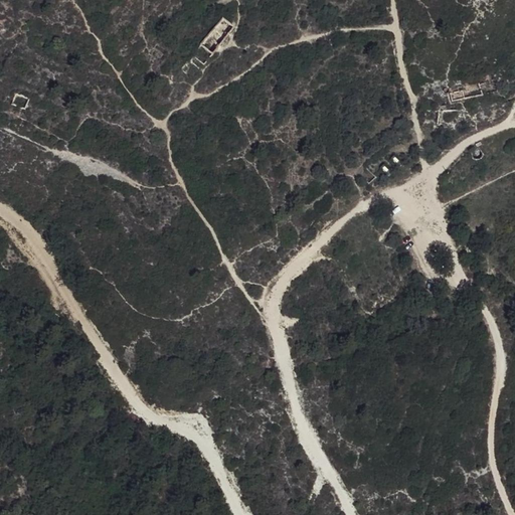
[(236,27),(225,17),(181,65),(187,70),(199,57),(204,61),(236,27)]
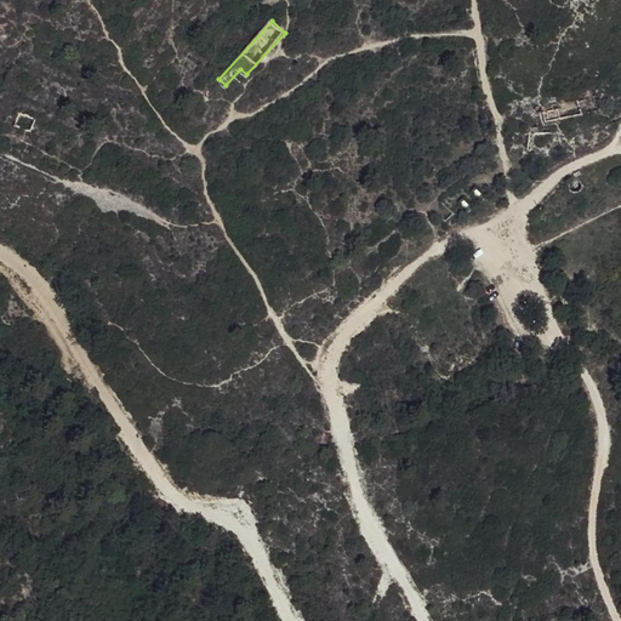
[(35,118),(18,113),(13,126),(30,132),(35,118)]
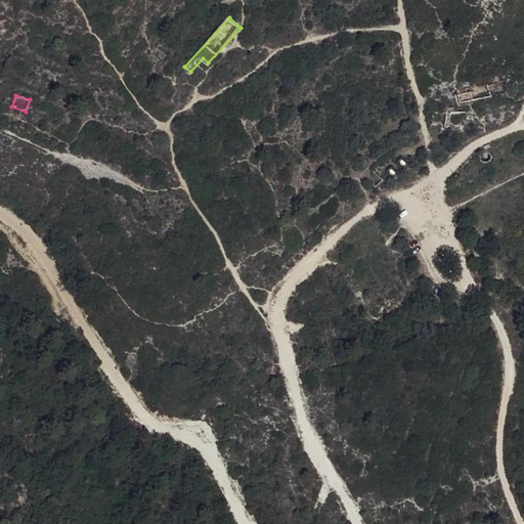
[(439,96),(440,112),(481,111),(481,106),(481,96),(439,96)]
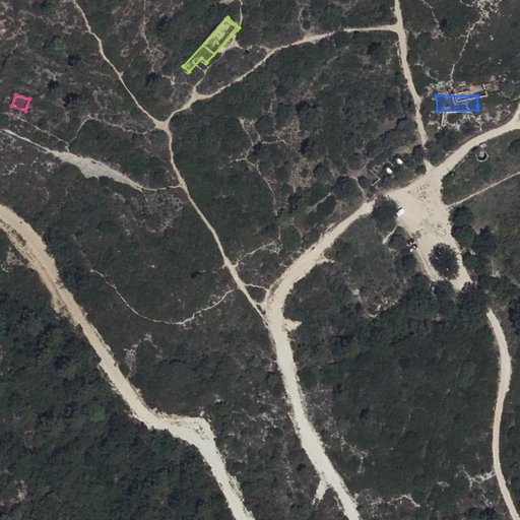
[(477,106),(477,110),(482,110),(493,107),(490,102),(477,106)]
